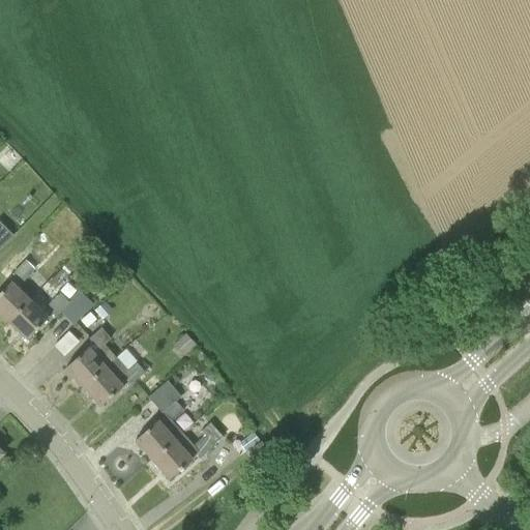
[(0,249),(13,235),(0,221),(0,249)]
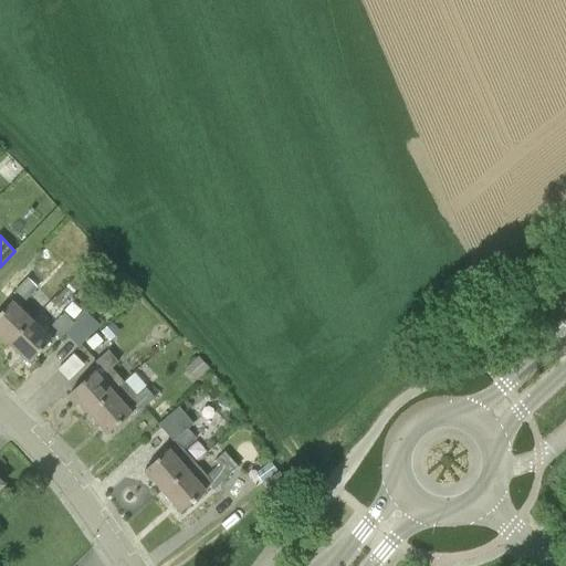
[(0,335),(9,344),(39,313),(28,301),(39,289),(38,287),(42,283),(34,274),(29,279),(21,270),(6,284),(17,295),(0,313),(0,335)]
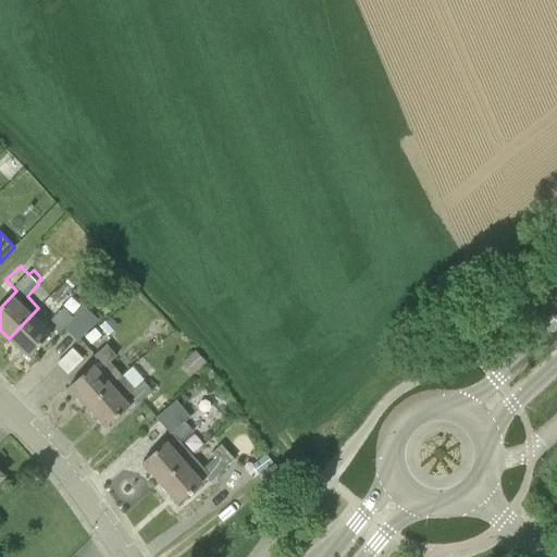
[(82,265),(54,294),(61,300),(88,272),(82,265)]
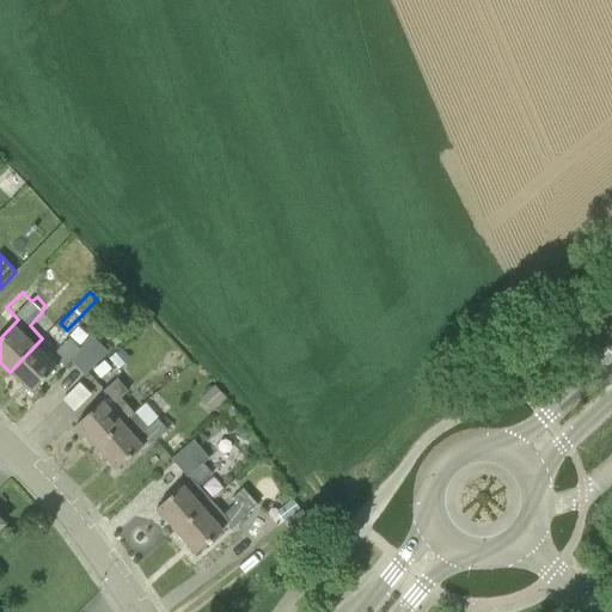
[(31,392),(56,367),(62,362),(66,367),(71,361),(86,377),(92,371),(93,368),(108,353),(91,337),(80,349),(69,338),(55,354),(42,338),(10,372),(31,392)]
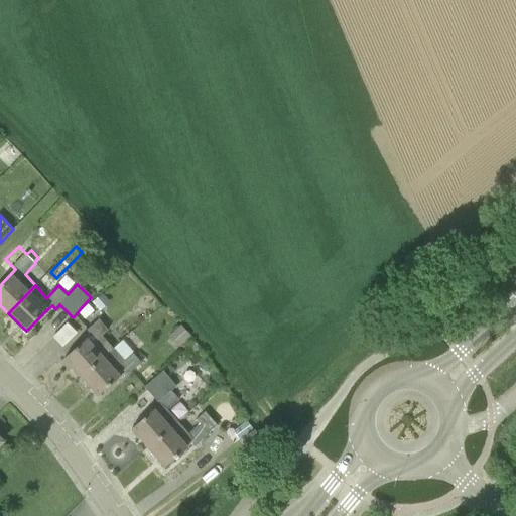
[(100,311),(110,301),(102,292),(92,302),(100,311)]
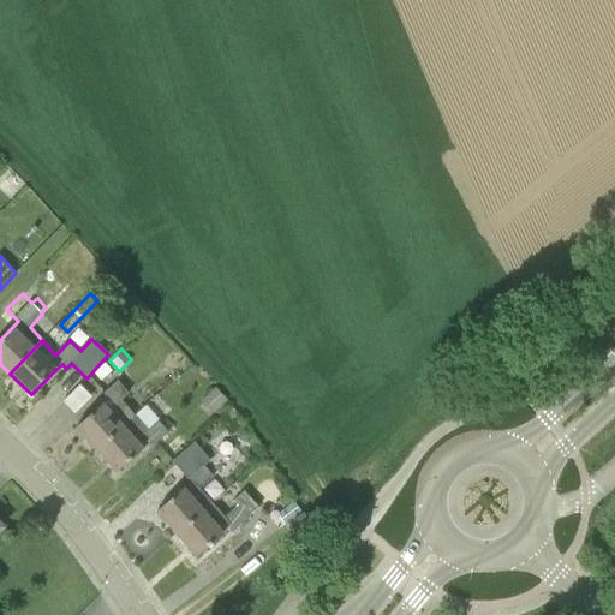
[(93,372),(100,381),(112,370),(103,362),(94,370),(93,372)]
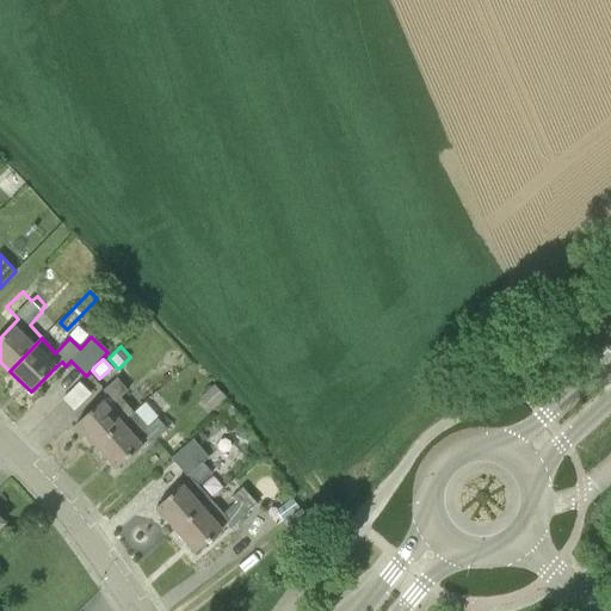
[(73,366),(55,383),(75,405),(93,388),(73,366)]
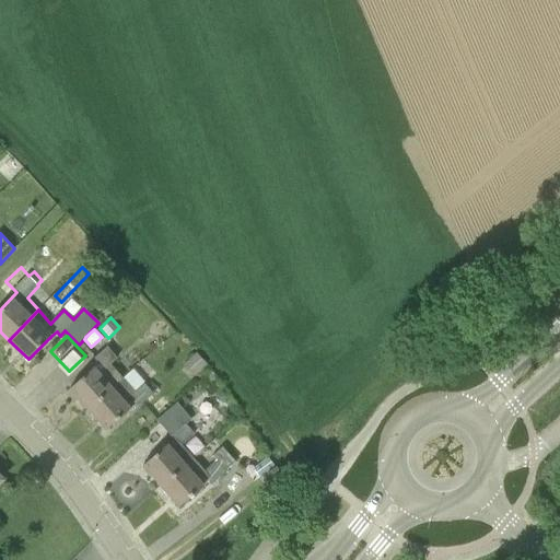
[(111,388),(123,378),(112,364),(118,359),(107,347),(92,361),(95,365),(69,388),(88,409),(111,388)]
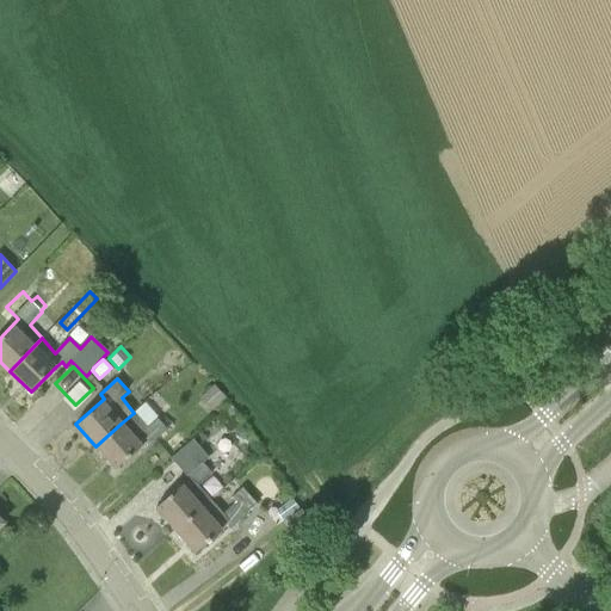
[(210,390),(201,399),(211,409),(221,401),(210,390)]
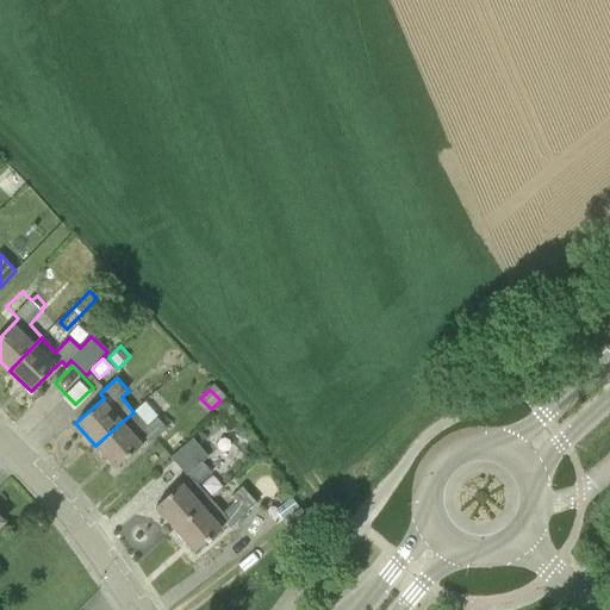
[(120,423),(95,446),(116,468),(142,444),(148,441),(150,444),(168,429),(157,417),(147,425),(134,412),(120,423)]
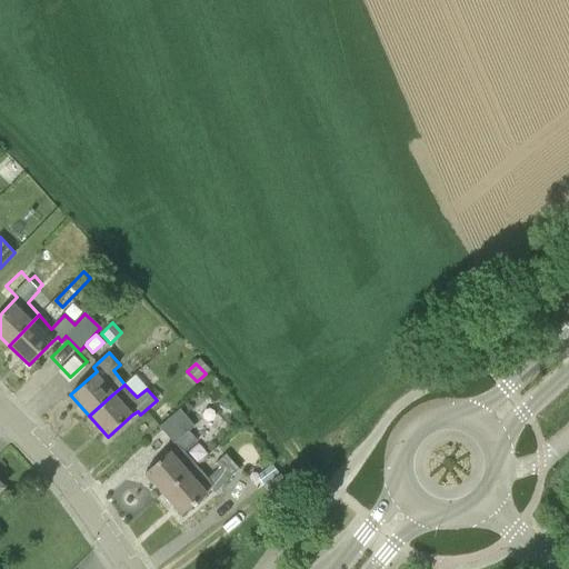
[(163,493),(197,465),(185,452),(198,440),(189,431),(195,427),(180,409),(160,427),(176,446),(146,472),(163,493)]
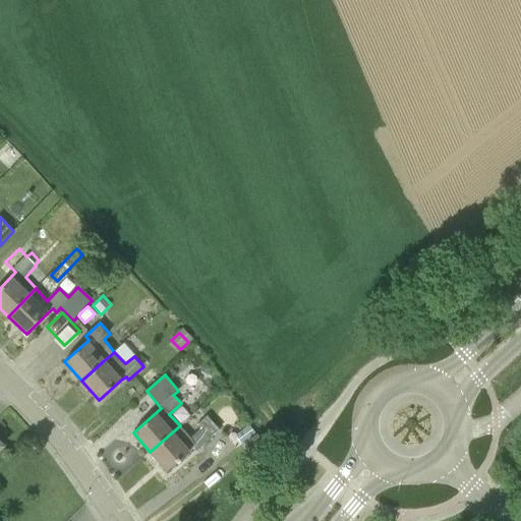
[(150,452),(167,471),(194,447),(196,450),(219,430),(207,417),(197,425),(200,430),(191,438),(180,425),(150,452)]
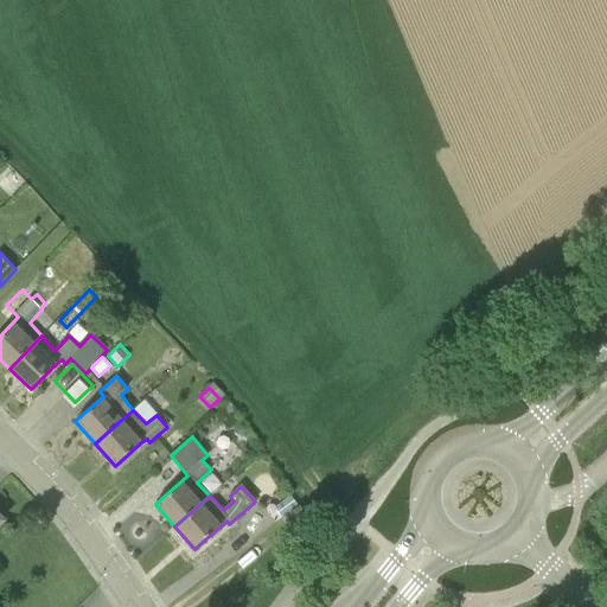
[(282,519),(289,513),(299,506),(292,494),(289,497),(274,508),(282,519)]
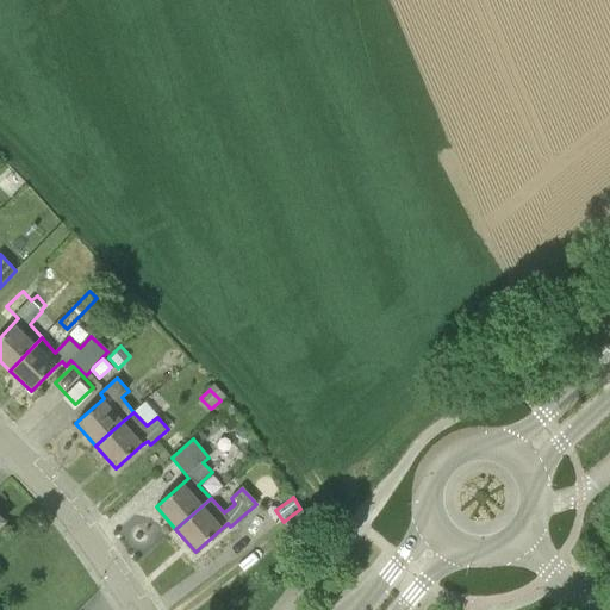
[(300,509),(291,516),(303,533),(313,526),(300,509)]
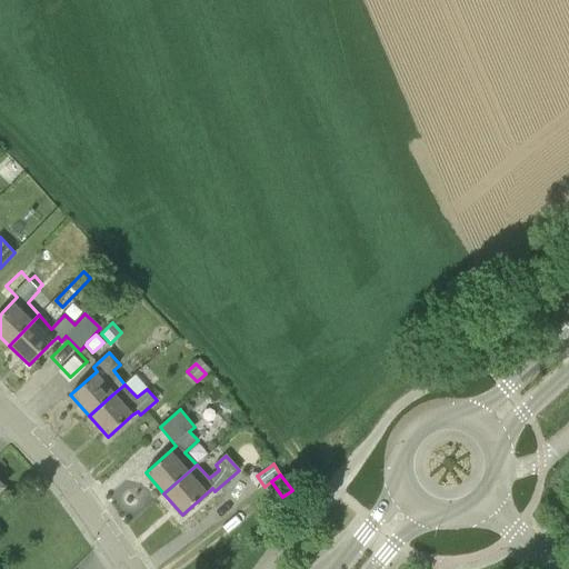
All buildings are outlined.
